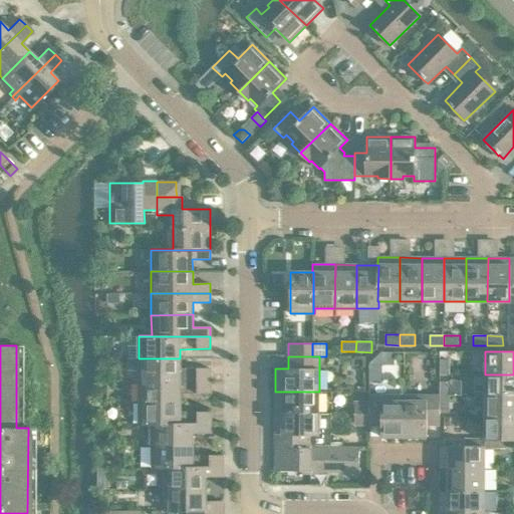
[(139,358),(139,380),(211,380),(211,368),(180,368),(180,358),(139,358)]
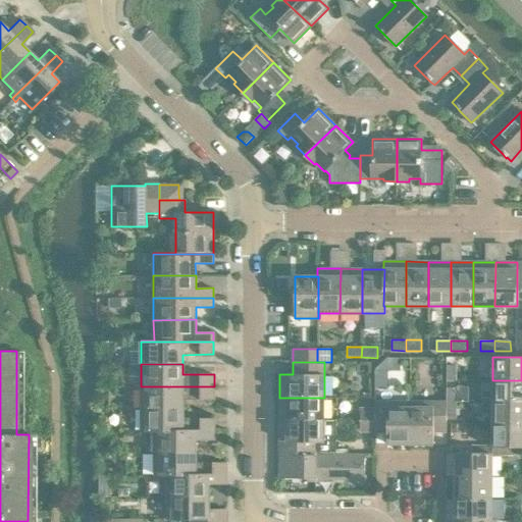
[(447,365),(447,380),(457,380),(457,365),(447,365)]
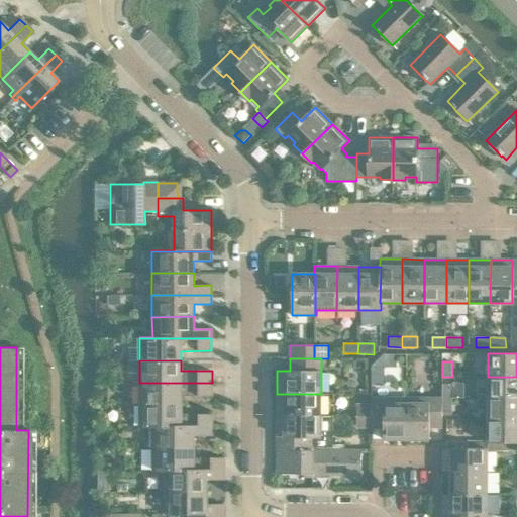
[(516,377),(488,377),(488,399),(516,398),(516,377)]
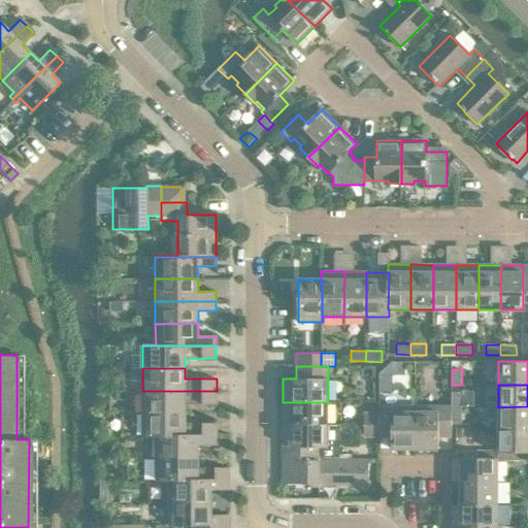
[(142,391),(143,414),(186,414),(186,404),(217,404),(217,391),(142,391)]
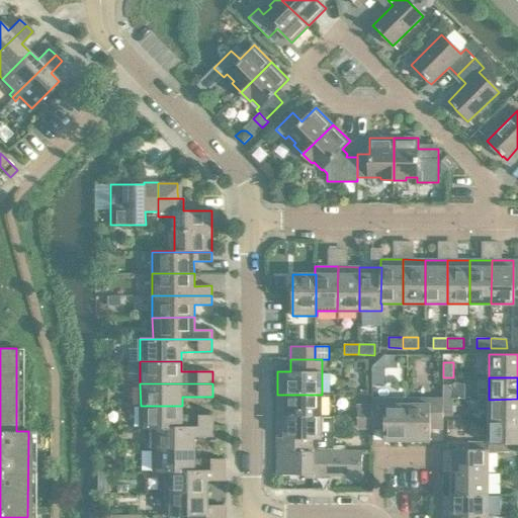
[(443,384),(443,400),(452,400),(452,384),(443,384)]
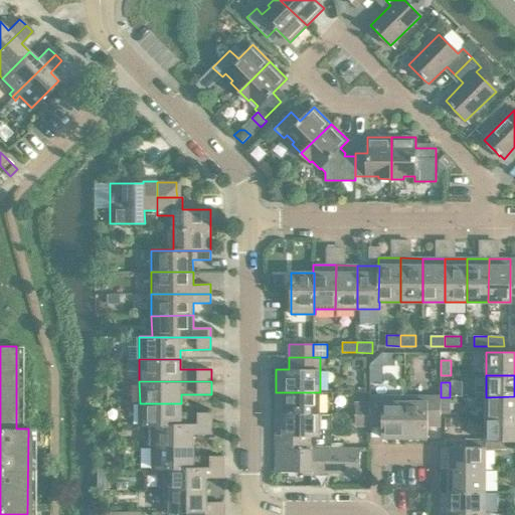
[(320,414),(320,413),(320,392),(276,392),(276,413),(320,414)]
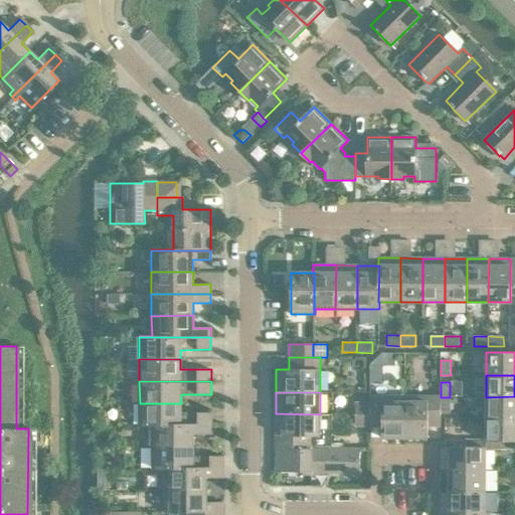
[(382,439),(405,439),(405,396),(369,396),(369,402),(370,414),(369,425),(382,425),(382,439)]
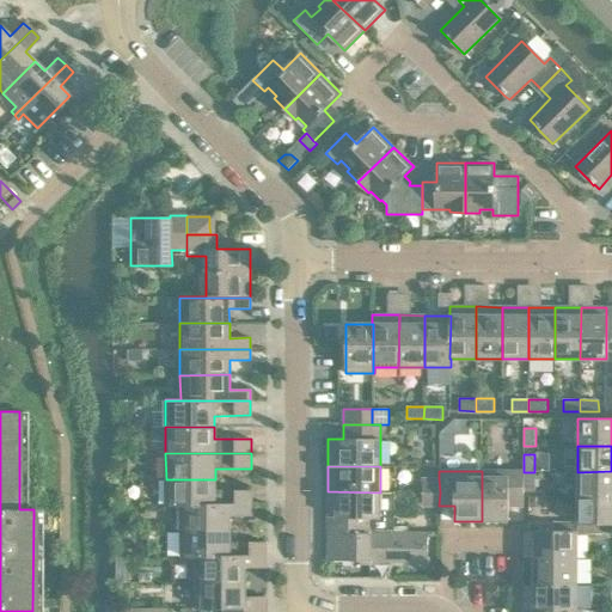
[(524,507),(524,489),(524,472),(482,471),(482,521),(508,521),(508,507),(524,507)]
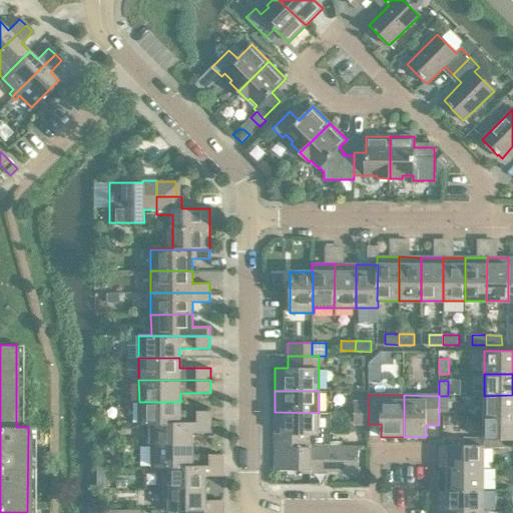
[(512,395),(484,396),(484,417),(512,417),(512,395)]
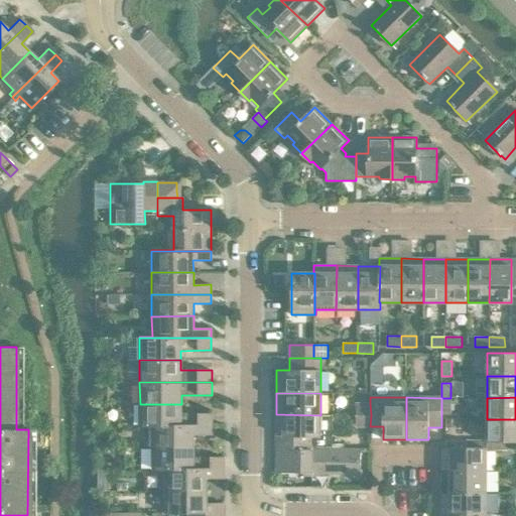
[(441,398),(441,412),(450,412),(450,398),(441,398)]
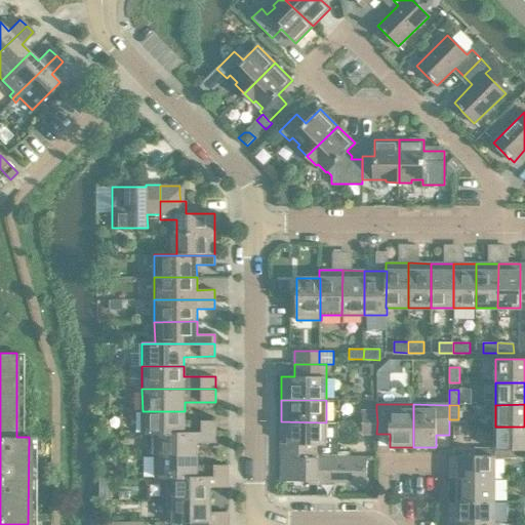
[(362,422),(377,422),(376,410),(362,409),(362,422)]
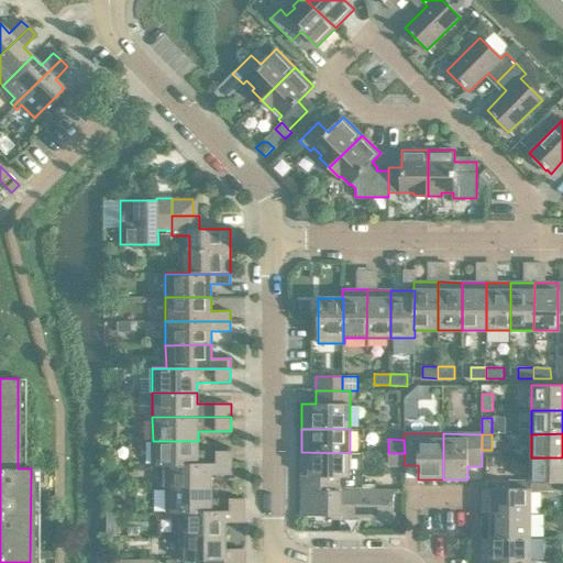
[(198,451),(198,441),(153,441),(153,465),(231,465),(231,451),(198,451)]
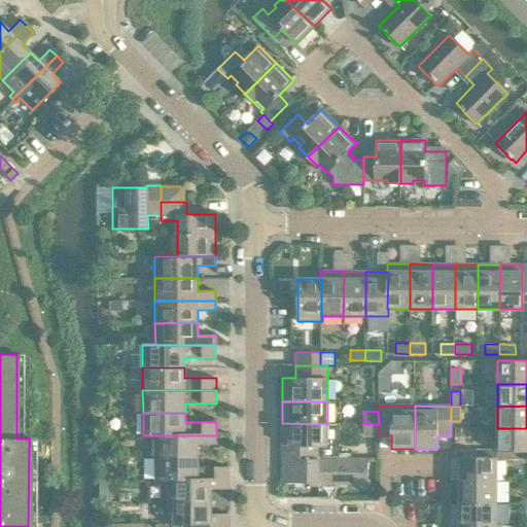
[(321,456),(340,456),(340,423),(327,423),(327,424),(282,423),(282,446),(319,447),(321,447),(321,456)]
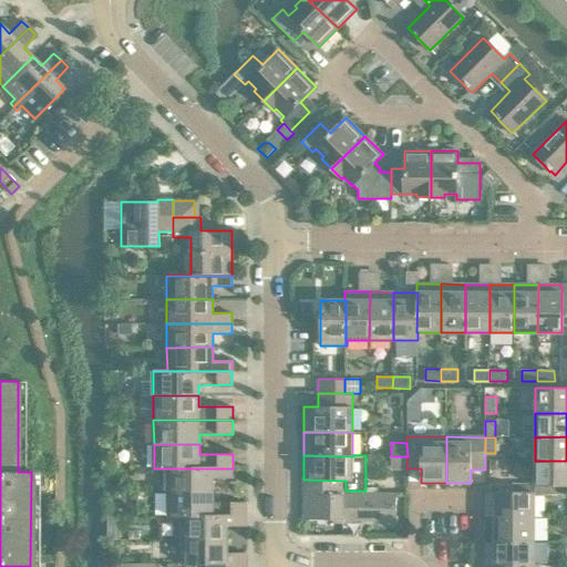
[(406,468),(408,456),(391,456),(391,468),(406,468)]
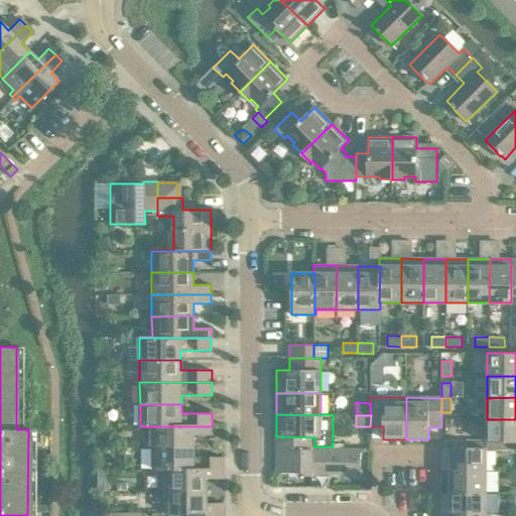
[(515,419),(487,419),(487,440),(487,442),(506,442),(515,442),(515,419)]
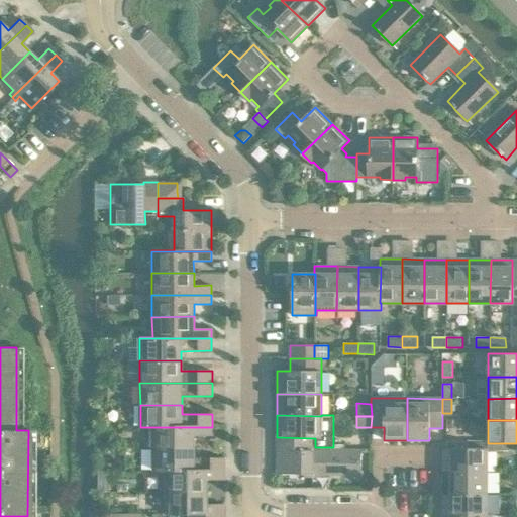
[(152,428),(152,448),(194,448),(194,436),(212,436),(212,427),(140,427),(140,428),(152,428)]
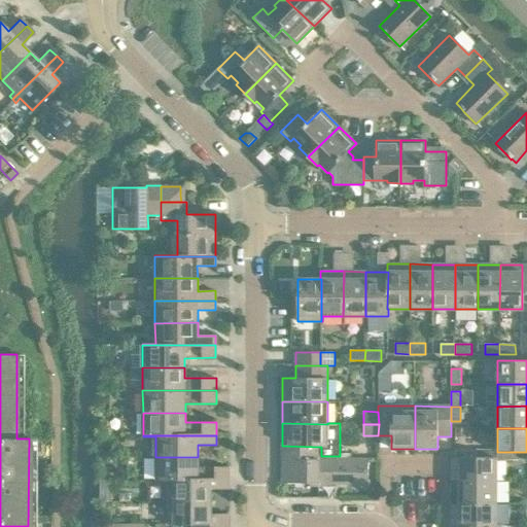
[(319,459),(319,447),(282,446),(282,483),(318,483),(318,459),(319,459)]
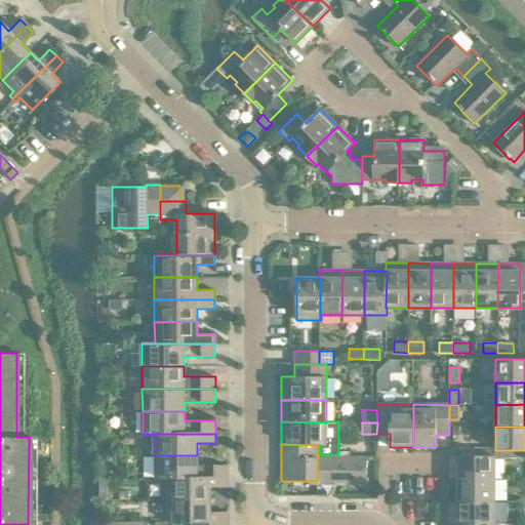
[(155,455),(155,478),(228,478),(228,465),(197,465),(197,455),(155,455)]
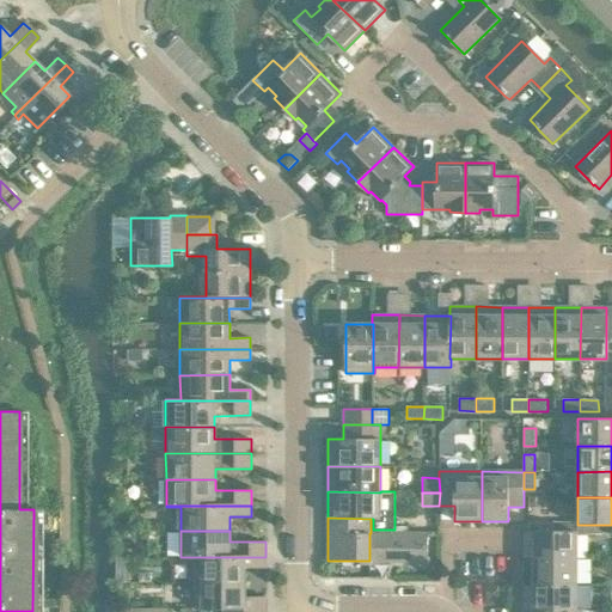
[(577,532),(554,532),(525,532),(525,558),(576,558),(576,533),(577,533),(577,532)]
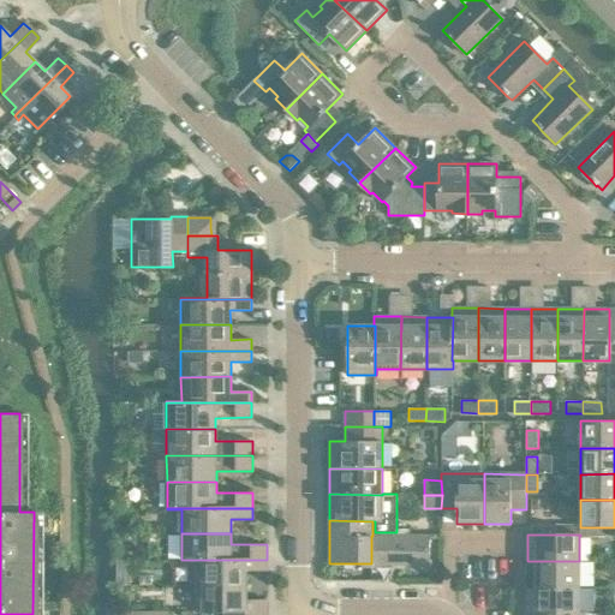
[(371,563),(429,565),(430,536),(372,536),(371,536),(371,563)]
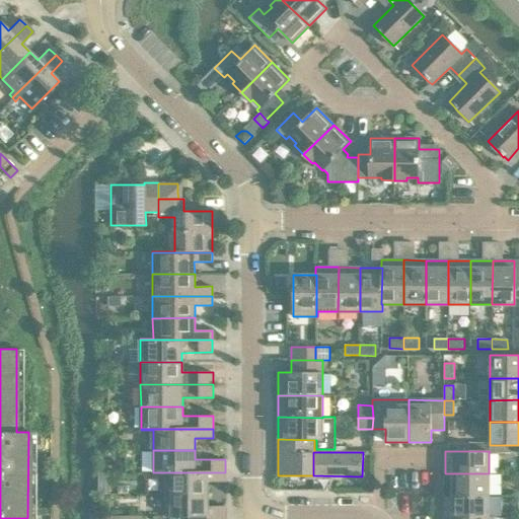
[(166,473),(166,494),(208,494),(208,482),(225,482),(225,472),(153,472),(153,473),(166,473)]
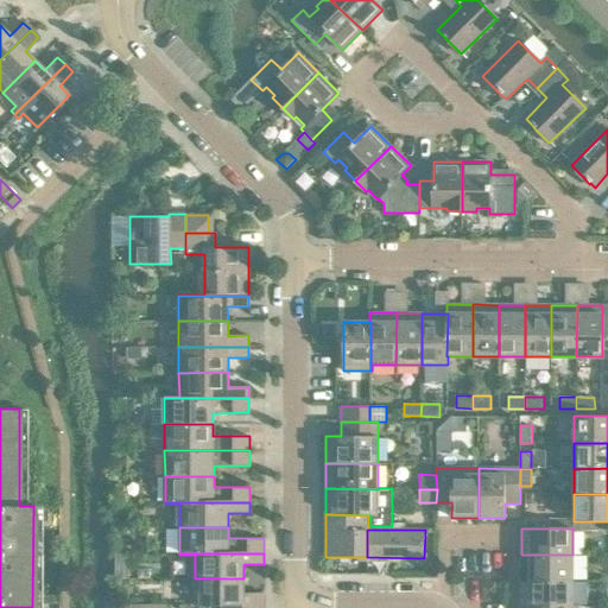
[(572,555),(521,555),(521,581),(572,581),(572,555)]
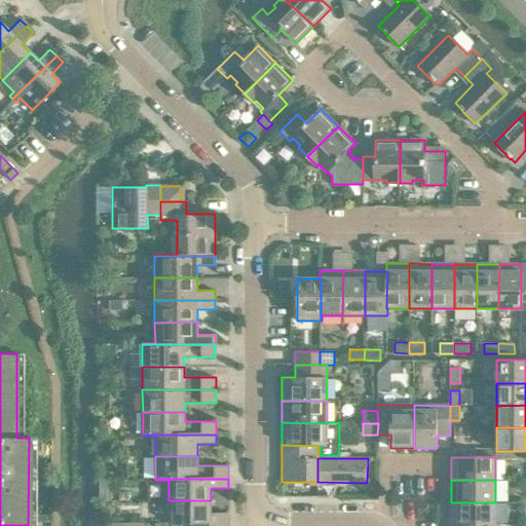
[(168,500),(168,523),(191,523),(229,523),(229,513),(211,514),(211,500),(168,500)]
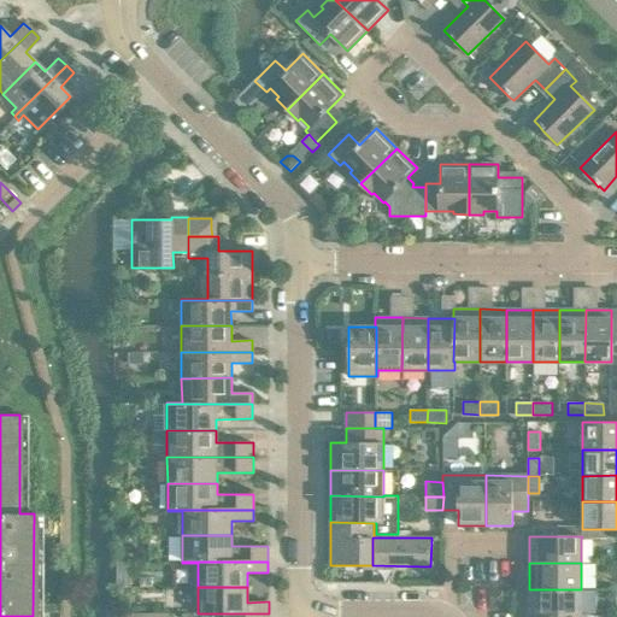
[(581,615),(581,613),(581,589),(529,589),(529,616),(538,616),(581,615)]
